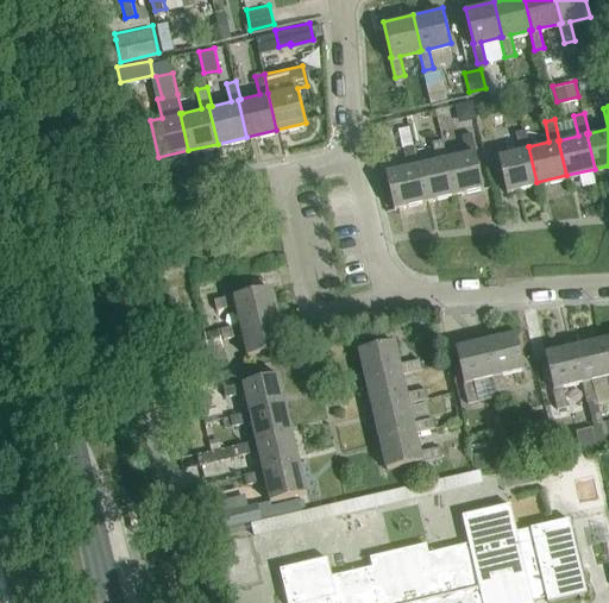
[(507,189),(537,182),(528,146),(529,146),(525,126),(515,129),(520,149),(498,154),(507,189)]
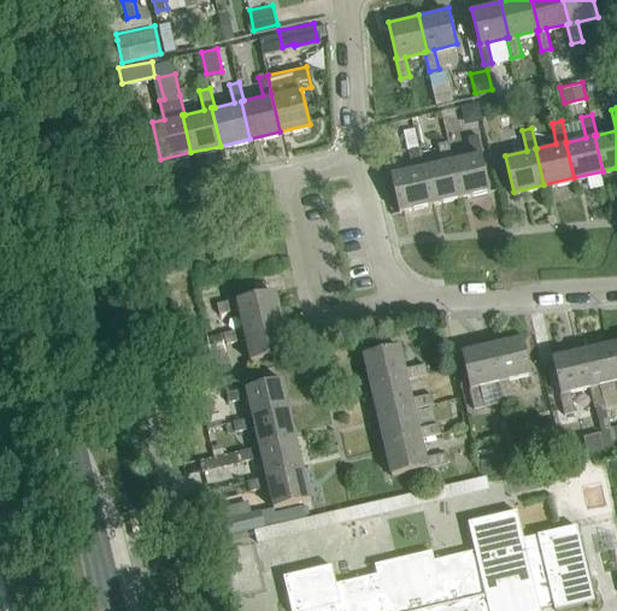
[(472,153),(453,158),(451,158),(459,194),(489,188),(480,151),(481,151),(476,131),(468,134),(472,153)]
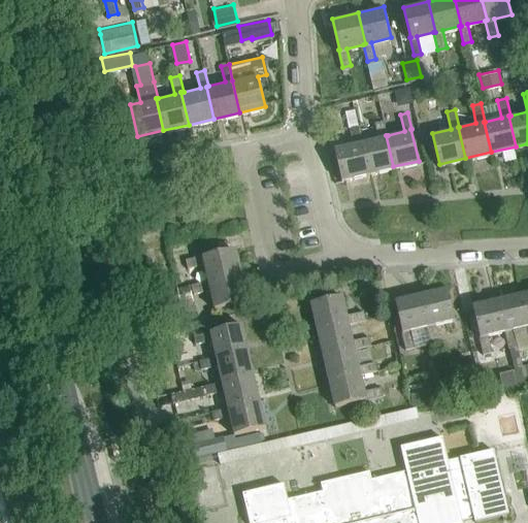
[(386,135),(388,135),(384,118),(374,121),(378,136),(362,140),(361,140),(368,172),(393,166),(386,135)]
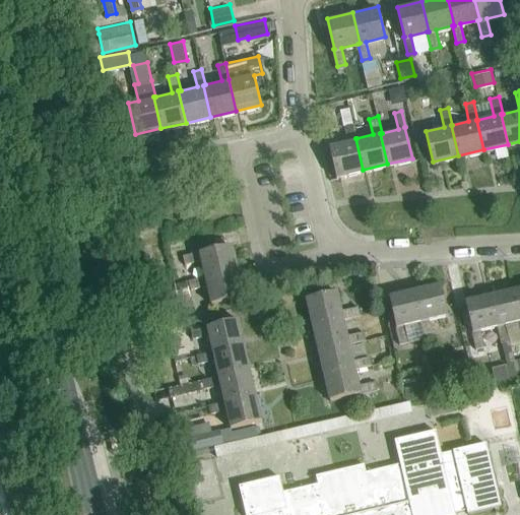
[(336,176),(363,170),(355,138),(356,138),(352,122),(344,124),(348,140),(329,144),(336,176)]
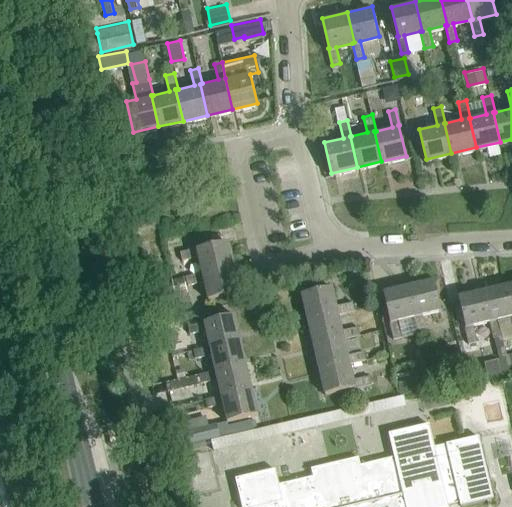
[(198,254),(201,270),(202,271),(232,264),(226,239),(197,246),(196,245),(179,249),(182,258),(198,254)]
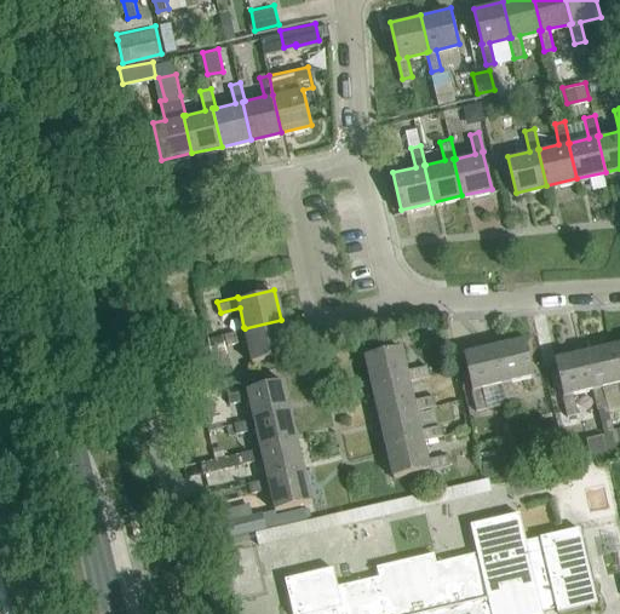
[(171,302),(176,321),(182,319),(177,299),(171,302)]
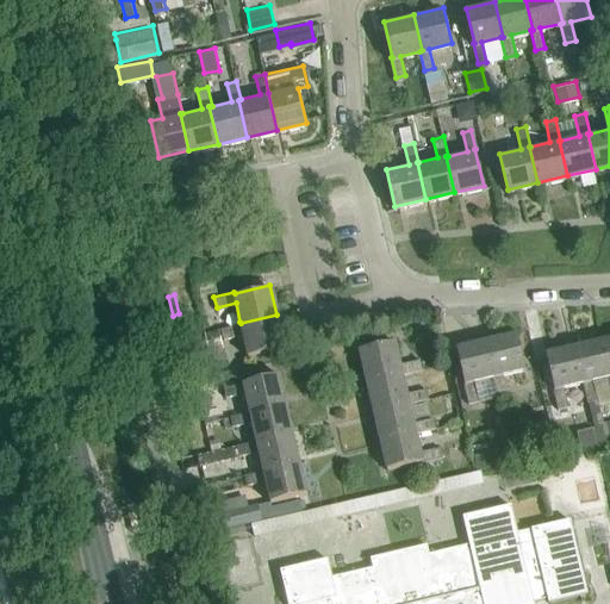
[(284,344),(277,315),(241,323),(240,322),(221,327),(223,337),(242,332),(247,353),(284,344)]
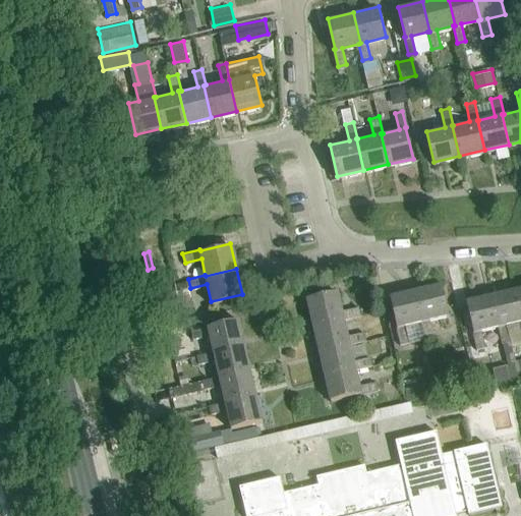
[(441,283),(415,288),(422,320),(421,321),(424,336),(433,334),(429,318),(448,313),(441,283)]
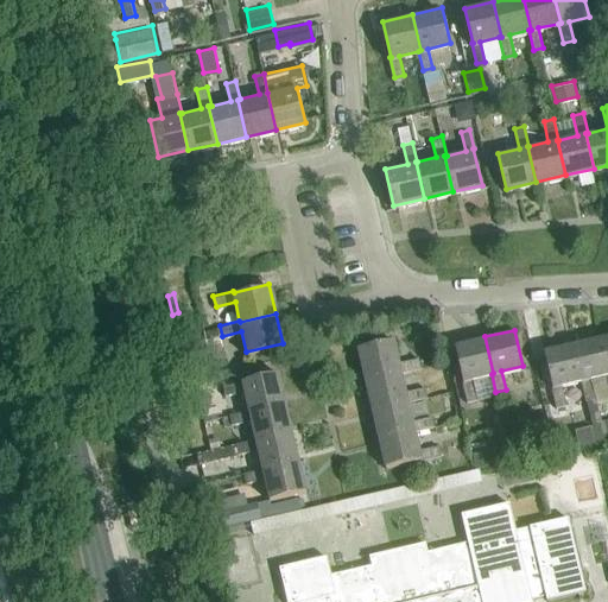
[(472,378),(492,374),(493,373),(485,336),(454,343),(462,380),(466,399),(476,397),(472,378)]
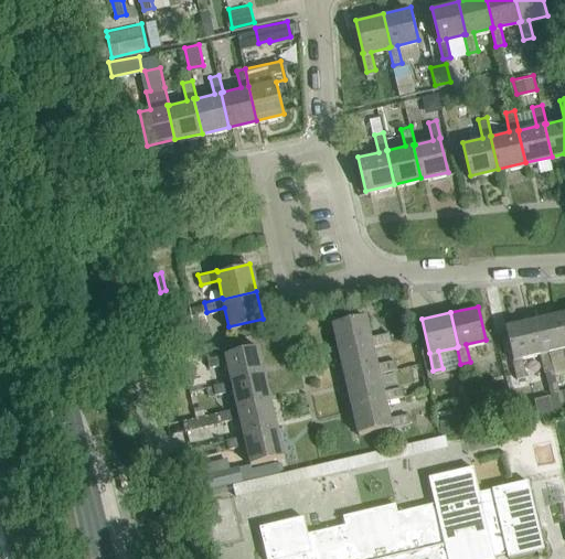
[(548,348),(564,345),(564,333),(561,312),(533,319),(540,351),(539,351),(543,369),(553,367),(548,348)]
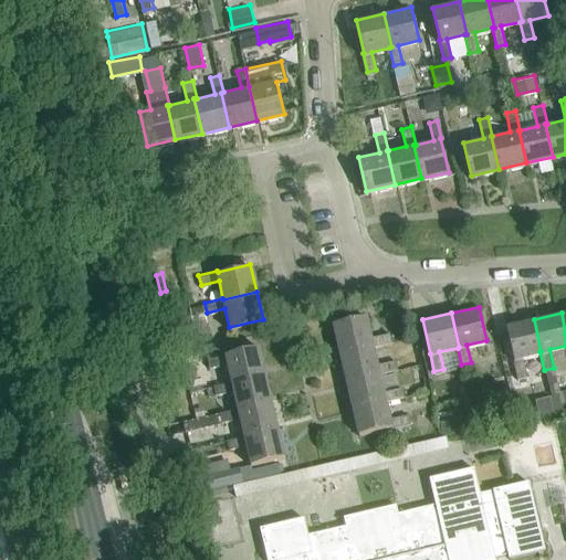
[(333,323),(339,350),(373,341),(374,345),(391,340),(389,330),(371,335),(367,315),(333,323)]
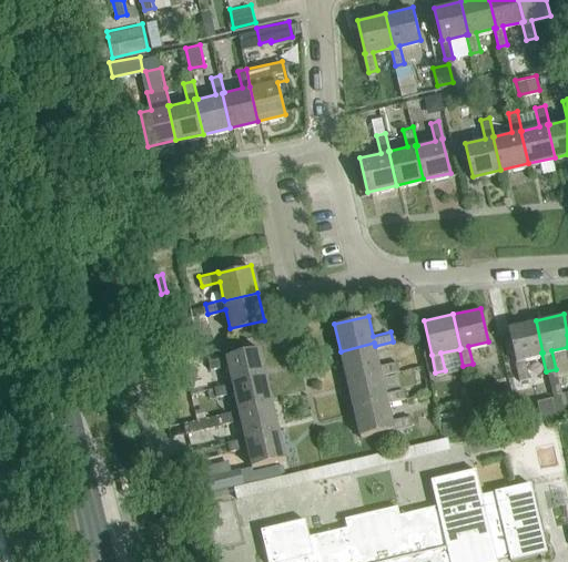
[(524,357),(541,353),(543,353),(536,320),(508,326),(515,360),(519,378),(528,376),(524,357)]
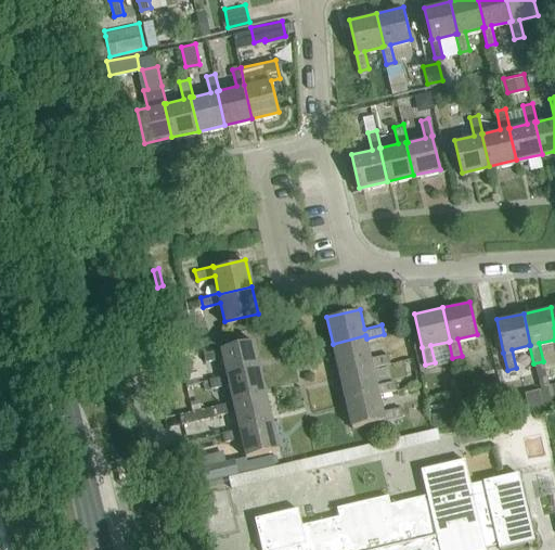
[(371,356),(366,339),(365,335),(333,344),(339,371),(372,362),(373,365),(390,360),(388,352),(371,356)]
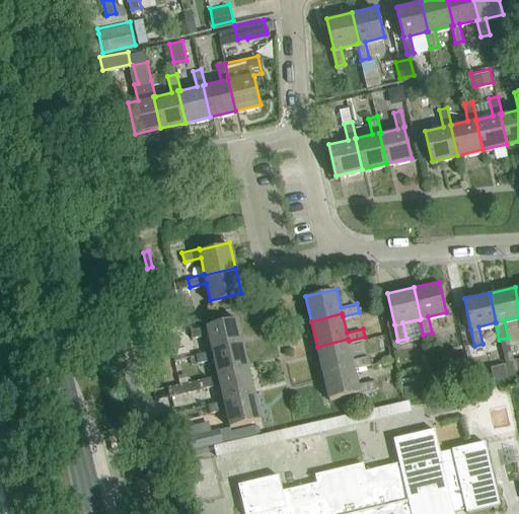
[(208,332),(212,348),(213,350),(243,342),(237,316),(208,323),(207,322),(190,326),(192,335),(208,332)]
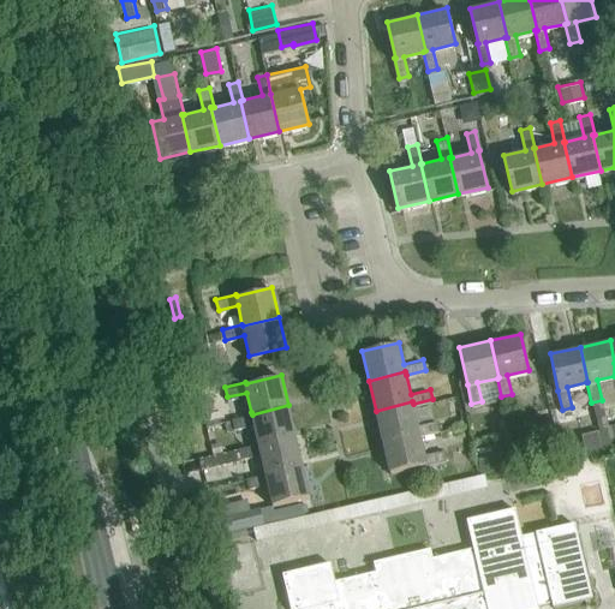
[(418,423),(413,404),(412,401),(376,411),(383,440),(419,431),(419,434),(440,429),(437,419),(418,423)]
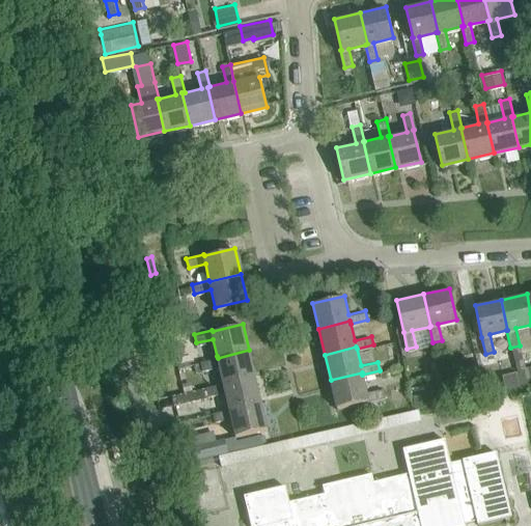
[(218,358),(217,356),(200,360),(202,368),(219,364),(223,381),(223,383),(255,376),(249,350),(218,358)]
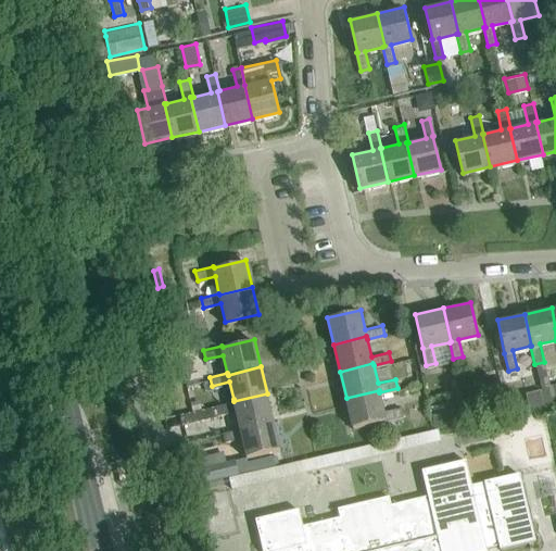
[(383,410),(379,392),(379,390),(346,398),(353,425),(384,417),(384,418),(403,414),(401,405),(383,410)]
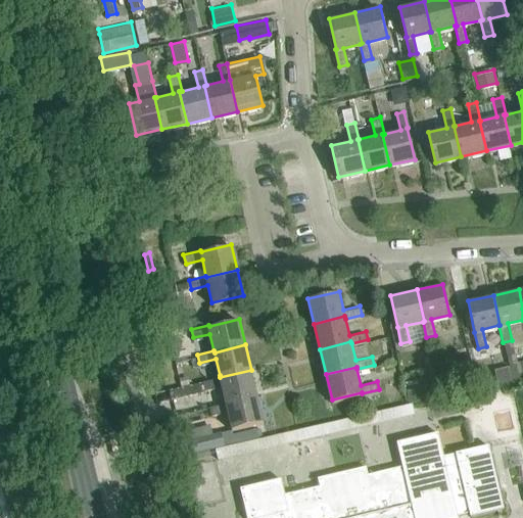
[(222,384),(225,401),(226,403),(256,395),(251,370),(220,377),(220,375),(202,379),(204,388),(222,384)]
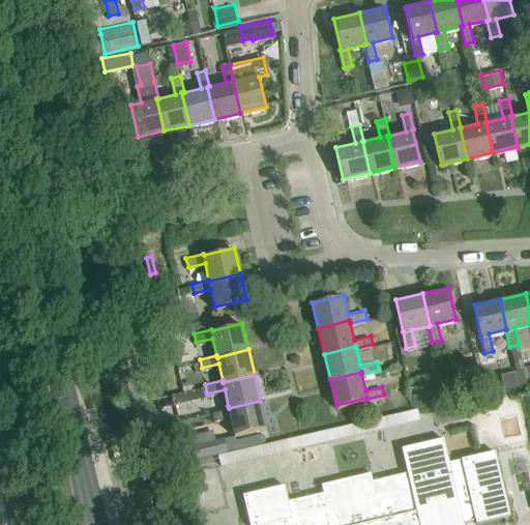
[(229,408),(228,406),(211,410),(213,418),(231,414),(235,434),(266,427),(260,401),(229,408)]
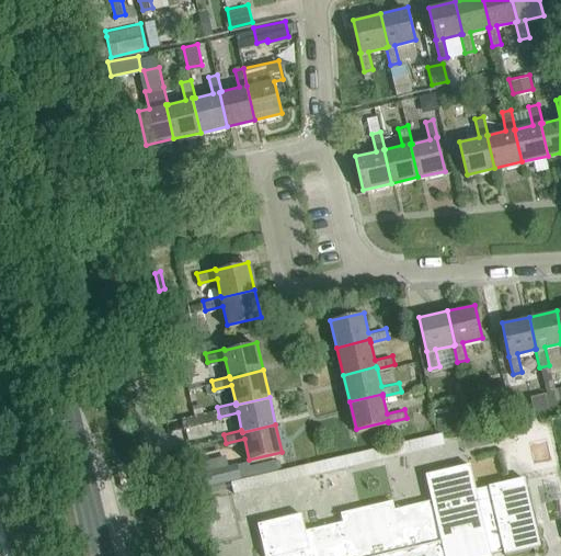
[(323,469),(345,465),(343,453),(320,458),(323,469)]
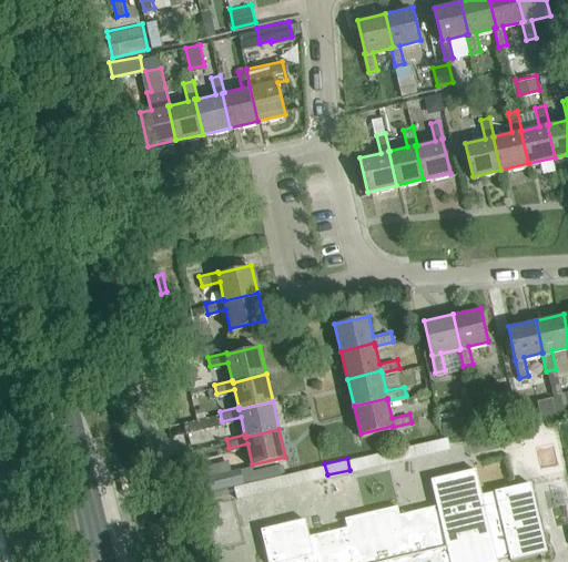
[(206,473),(210,489),(236,483),(235,483),(282,473),(280,462),(251,468),(251,465),(206,473)]
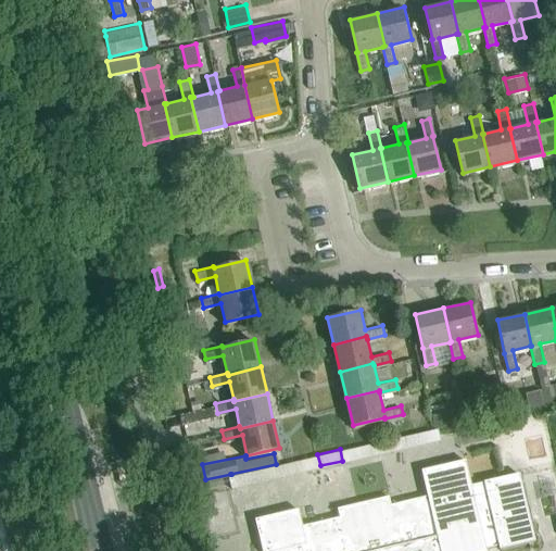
[(466,550),(498,543),(500,548),(535,539),(519,472),(471,483),(465,458),(421,468),(427,493),(390,502),(388,493),(337,506),(339,515),(302,524),(298,506),(254,517),(262,550),(466,550)]
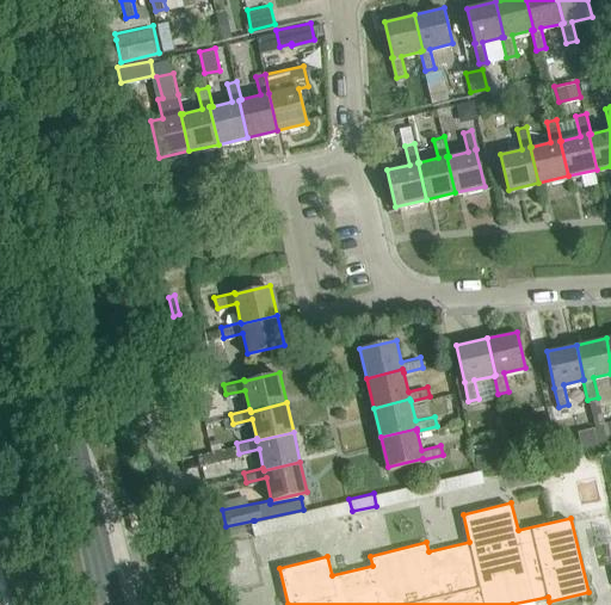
[(0,604),(11,604),(0,557),(0,604)]
